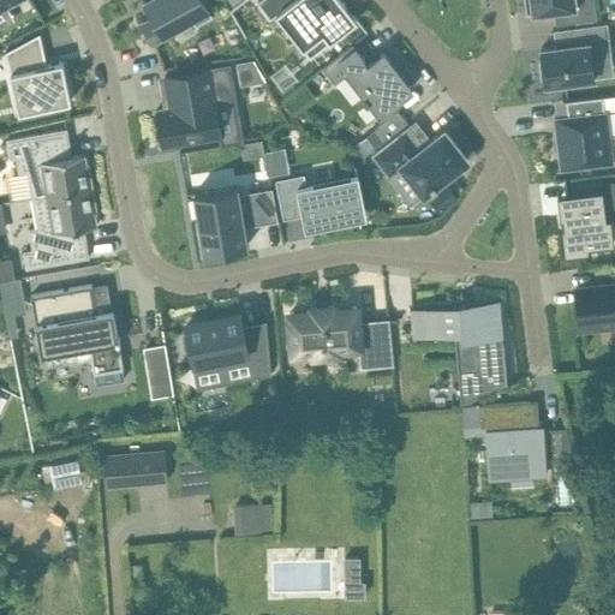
[(214,17),(204,0),(144,0),(153,15),(143,19),(154,41),(192,19),(196,27),(214,17)]
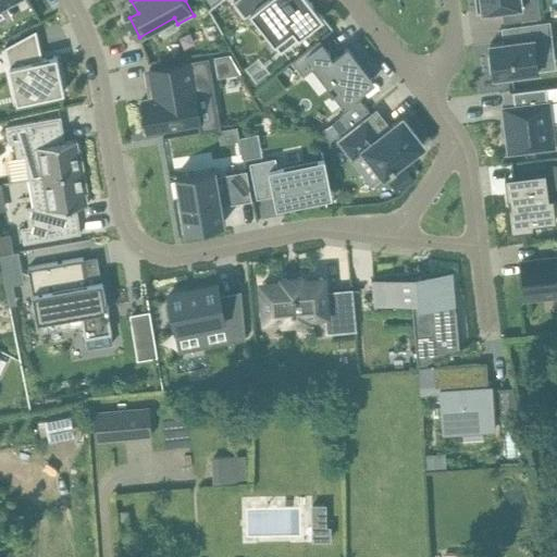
[(234,0),(233,1),(245,16),(250,12),(281,51),(323,17),(309,0),(234,0)]
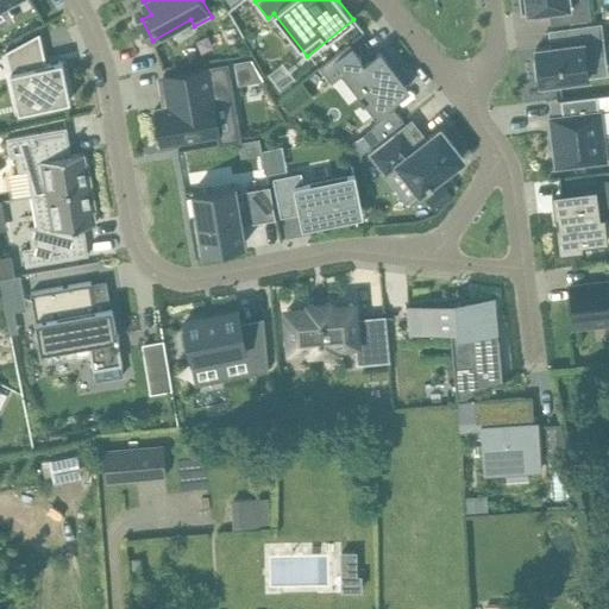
[(519,0),(521,13),(556,8),(558,23),(591,18),(588,0),(519,0)]
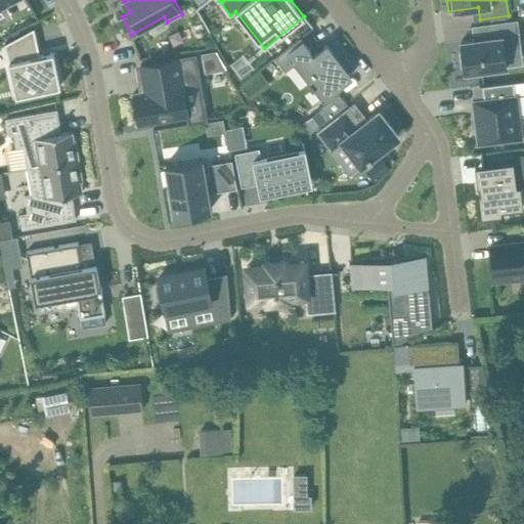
[(463,51),(460,52),(462,67),(465,67),(465,71),(506,66),(504,48),(521,46),(518,19),(490,23),(492,37),(461,41),(463,51)]
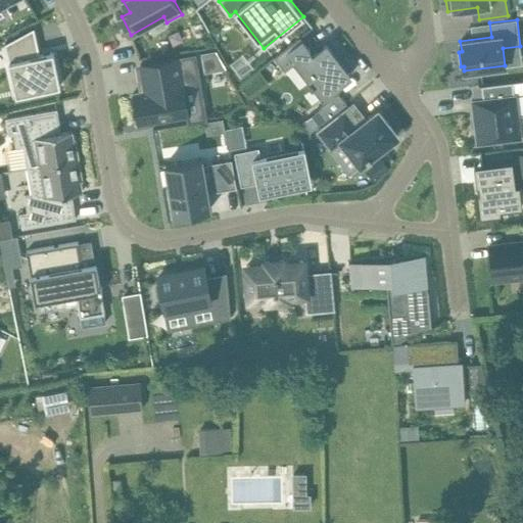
[(34,28),(4,44),(16,96),(60,87),(53,52),(40,55),(34,28)]
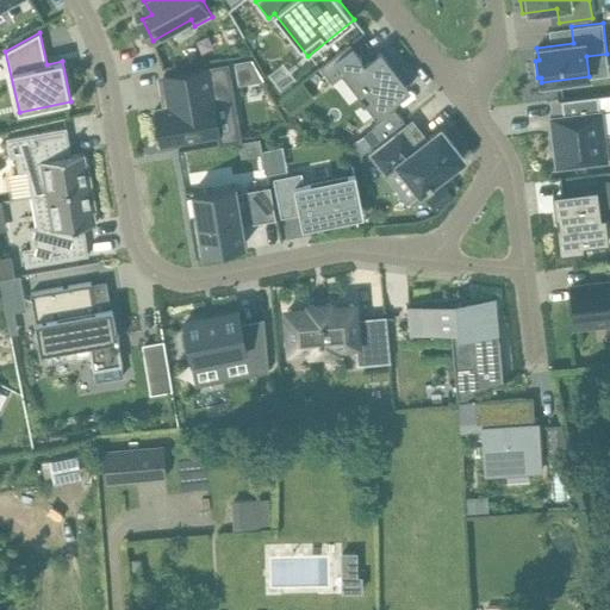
[(410,89),(381,53),(367,64),(350,43),(321,67),(334,82),(346,73),(360,92),(358,94),(363,101),(366,100),(378,114),(410,89)]
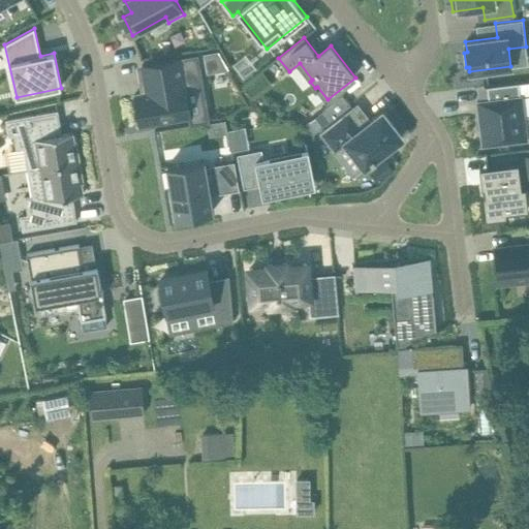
[(217,52),(203,54),(206,74),(227,70),(217,52)]
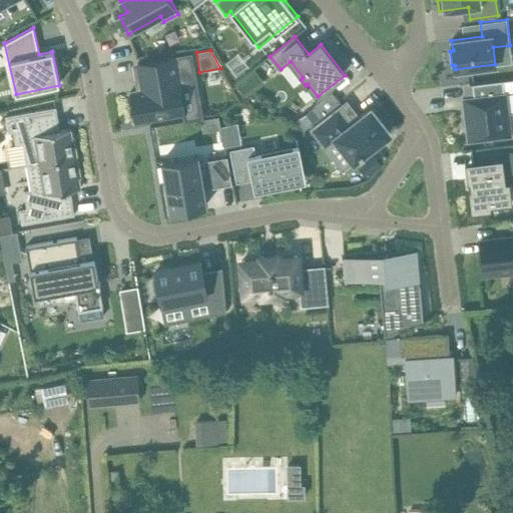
[(142,90),(130,92),(135,121),(184,113),(179,85),(195,82),(190,54),(137,63),(142,90)]
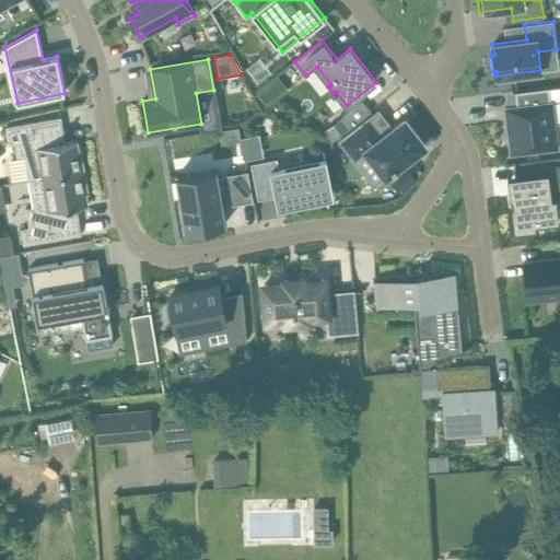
[(516,106),(505,107),(511,153),(558,148),(558,146),(559,144),(559,123),(555,124),(552,102),(550,102),(549,88),(515,92),(516,106)]
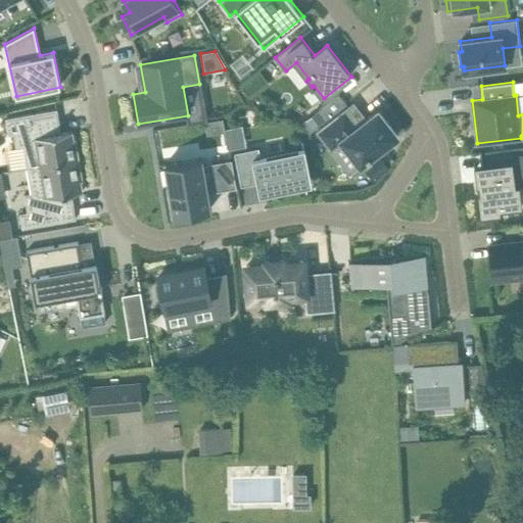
[(333,97),(322,106),(328,115),(330,117),(346,104),(343,99),(338,93),(333,97)]
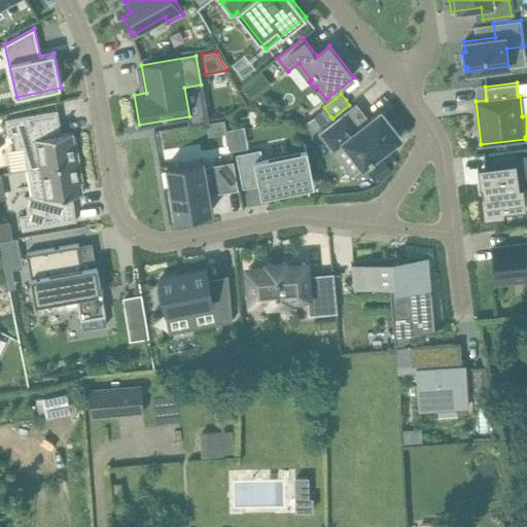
[(352,108),(320,133),(334,150),(345,142),(363,166),(371,161),(375,157),(374,157),(400,137),(381,111),(364,125),(359,117),(352,108)]
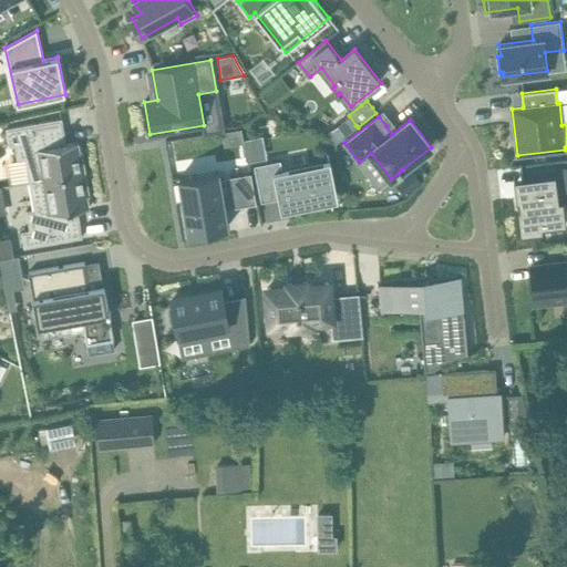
[(62,119),(6,129),(9,146),(16,145),(18,161),(26,160),(29,182),(85,172),(84,172),(81,152),(82,152),(81,151),(80,151),(78,144),(79,144),(79,142),(60,145),(59,137),(64,136),(62,119)]
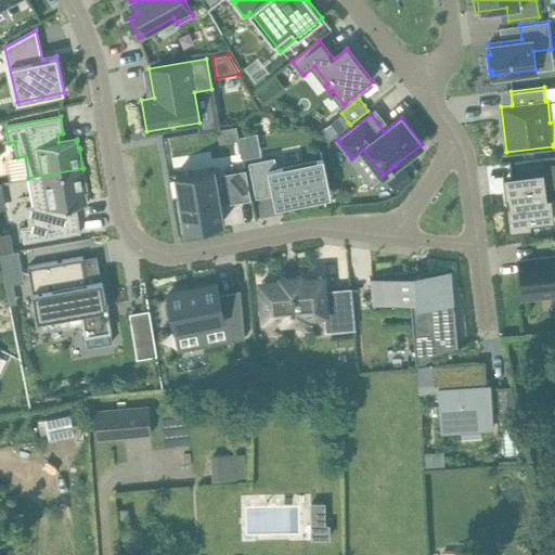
[(274,156),(248,162),(256,197),(273,194),(275,206),(283,205),(326,196),(331,195),(327,182),(322,154),(321,150),(320,150),(322,158),(317,159),(276,167),(275,160),(274,156)]
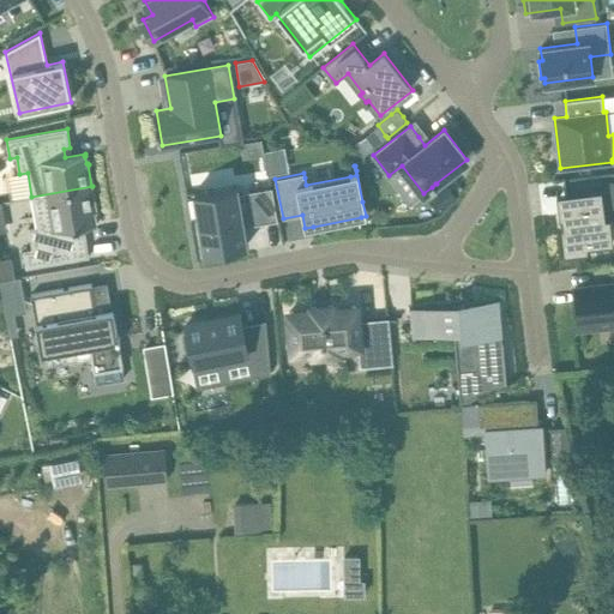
[(601,188),(557,193),(564,253),(588,250),(587,246),(613,242),(613,238),(608,203),(613,202),(613,179),(600,181),(600,184),(601,184),(601,188)]
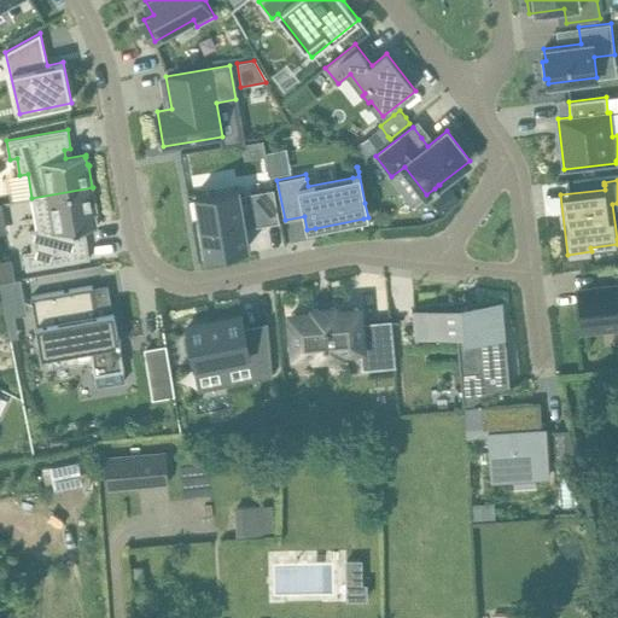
[(452,186),(442,193),(450,205),(460,197),(452,186)]
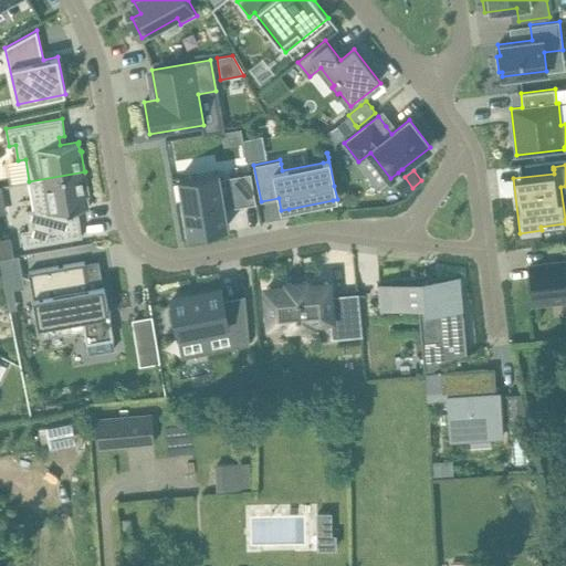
[(30,230),(21,231),(24,247),(82,237),(79,217),(72,218),(71,210),(90,207),(90,206),(88,206),(87,197),(90,196),(88,195),(85,173),(85,171),(29,181),(33,209),(27,210),(30,230)]
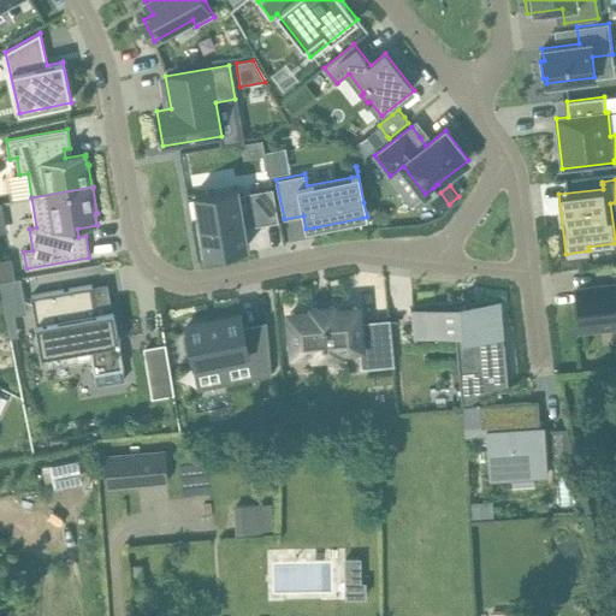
[(278,221),(272,189),(241,194),(240,187),(193,195),(203,256),(249,248),(246,227),(278,221)]
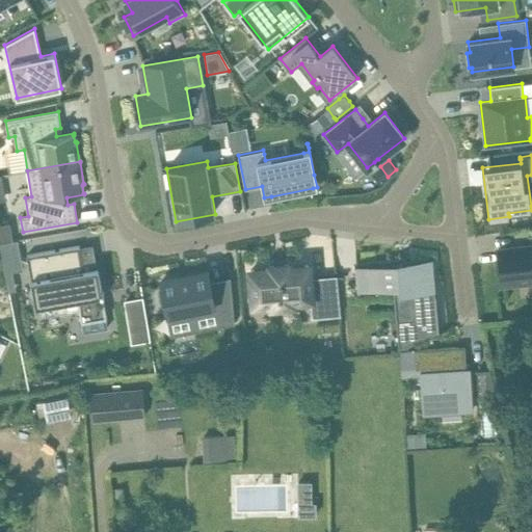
[(9,222),(0,223),(0,242),(12,241),(9,222)]
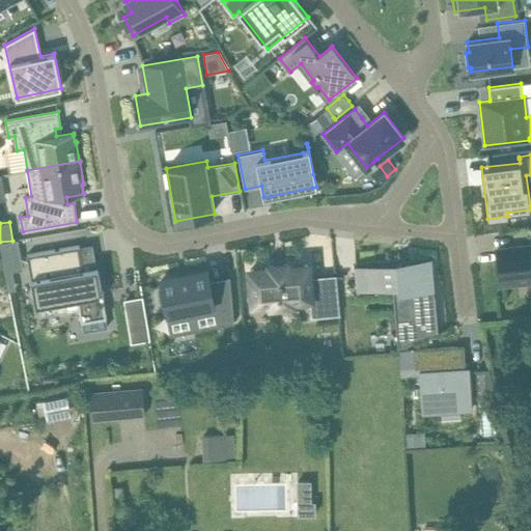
[(12,241),(0,242),(0,248),(3,266),(21,261),(17,240),(12,241)]
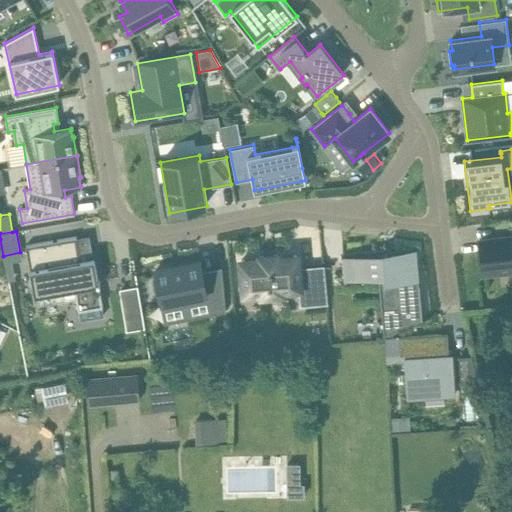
[(76,237),(26,246),(35,295),(36,295),(74,288),(76,299),(78,310),(79,310),(80,320),(103,316),(102,306),(99,284),(100,284),(99,280),(98,281),(94,258),(93,258),(80,260),(80,259),(76,238),(76,237)]
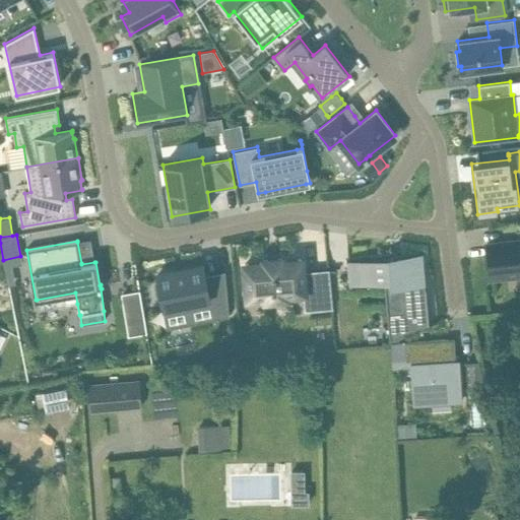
[(519,241),(486,245),(490,278),(519,274),(519,241)]
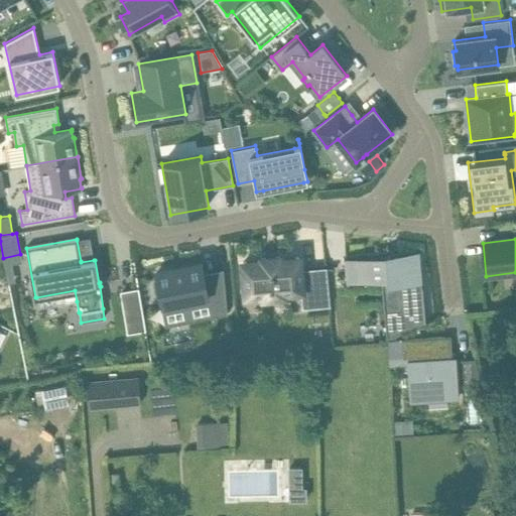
[(383,256),(341,259),(343,284),(379,281),(395,280),(398,313),(382,314),(384,341),(425,323),(419,251),(382,254),(383,256)]
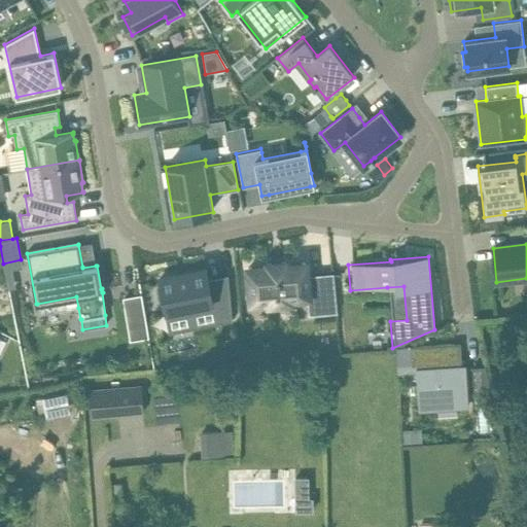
[(268,267),(248,268),(251,301),(269,300),(269,303),(291,301),(291,297),(308,295),(309,315),(337,312),(334,273),(307,275),(306,262),(286,265),(286,262),(268,264),(268,267)]
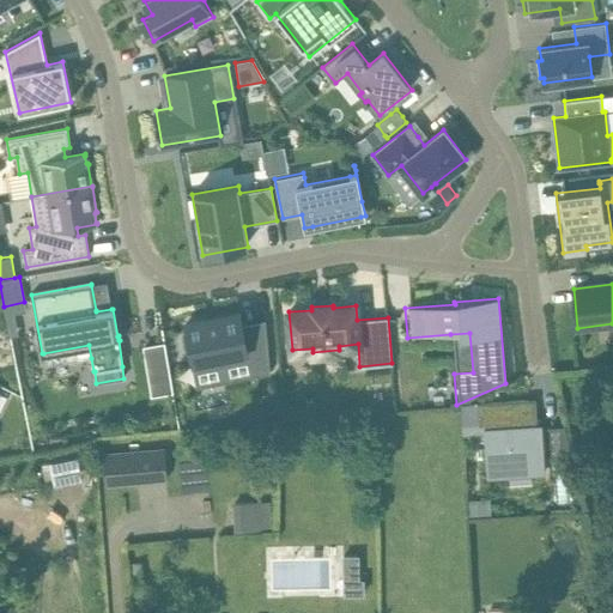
[(187,325),(186,325),(187,329),(189,343),(192,356),(193,362),(193,363),(194,363),(195,371),(248,360),(250,372),(268,369),(268,374),(271,374),(265,320),(263,320),(265,325),(255,326),(243,328),(241,320),(240,310),(217,315),(217,317),(187,325)]
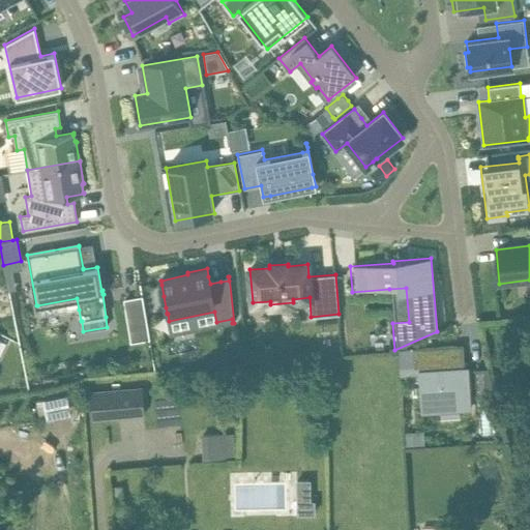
[(462,346),(414,349),(415,366),(419,365),(421,400),(422,405),(439,404),(449,404),(449,403),(469,402),(468,393),(469,393),(467,366),(461,367),(460,363),(463,363),(462,346)]
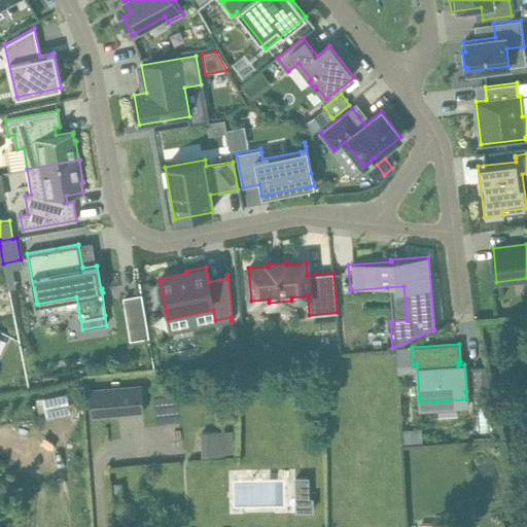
[(485,366),(473,367),(476,392),(490,391),(485,366)]
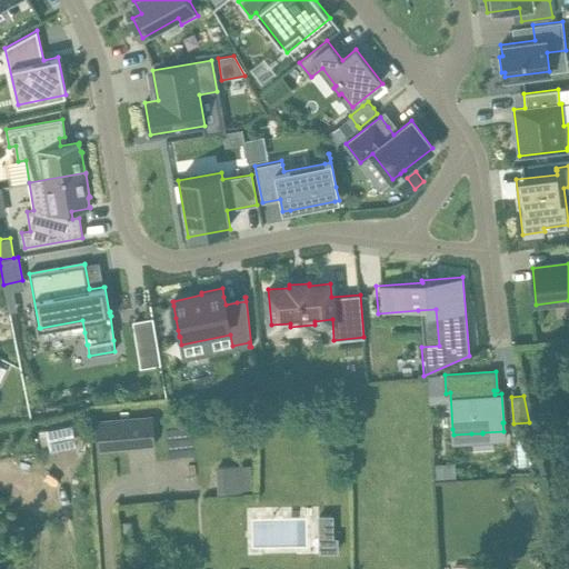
[(128,450),(126,420),(117,421),(119,451),(128,450)]
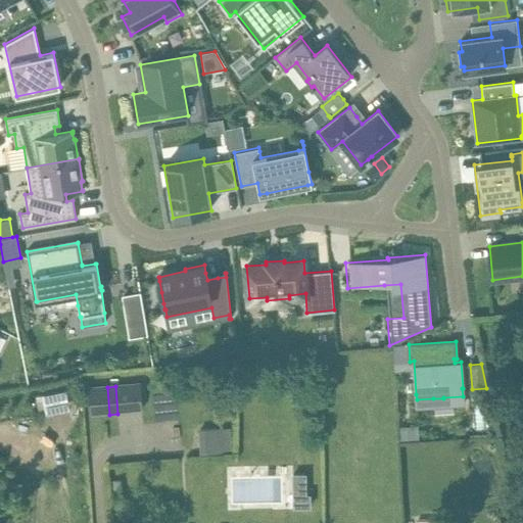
[(39,412),(62,408),(59,389),(36,392),(39,412)]
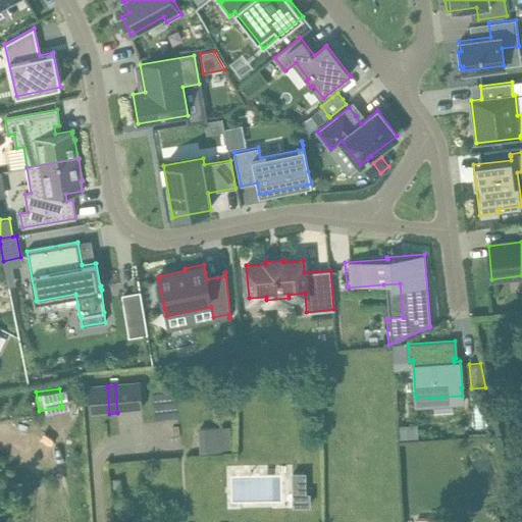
[(221,427),(199,429),(201,452),(223,451),(221,427)]
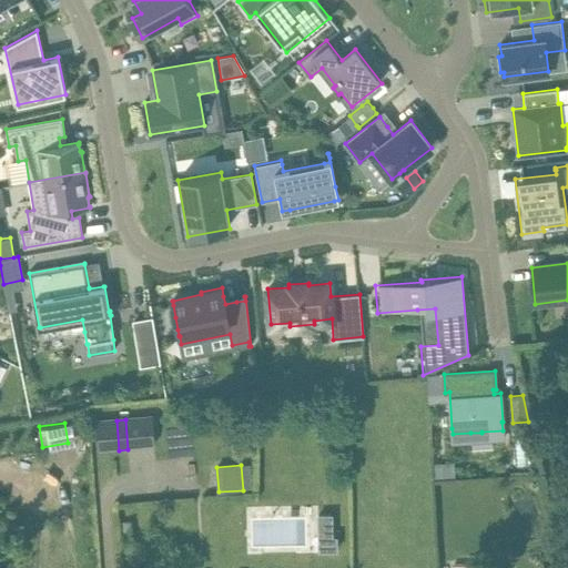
[(324,514),(312,514),(312,535),(324,535),(324,514)]
